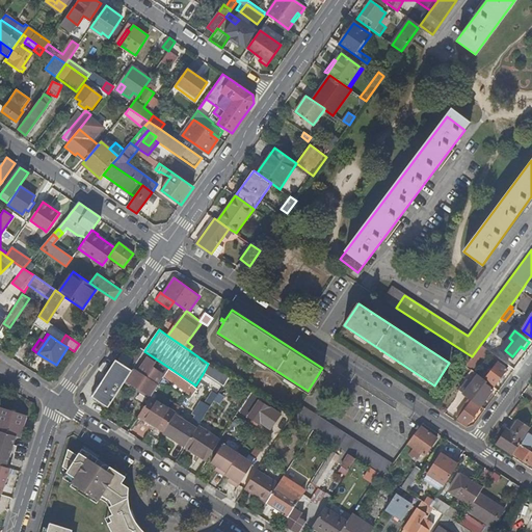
[(14,341),(5,353),(11,357),(20,345),(14,341)]
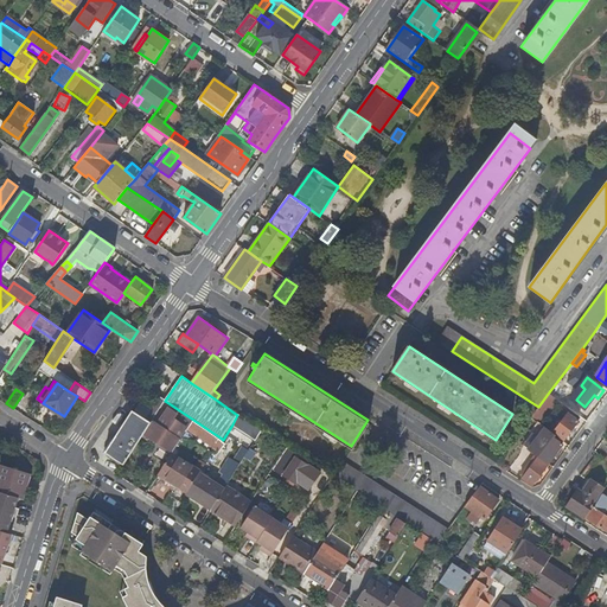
[(538,422),(556,398),(548,394),(538,407),(531,417),(537,422),(538,422)]
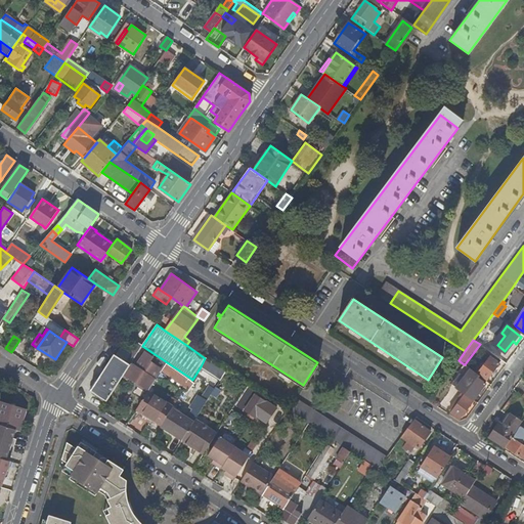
[(91,390),(107,401),(124,375),(131,363),(142,346),(139,343),(138,343),(132,351),(125,361),(119,357),(115,354),(91,390)]
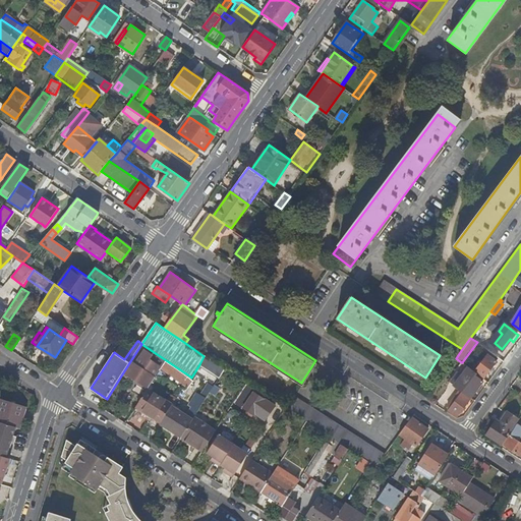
[(125,344),(118,355),(124,359),(131,349),(125,344)]
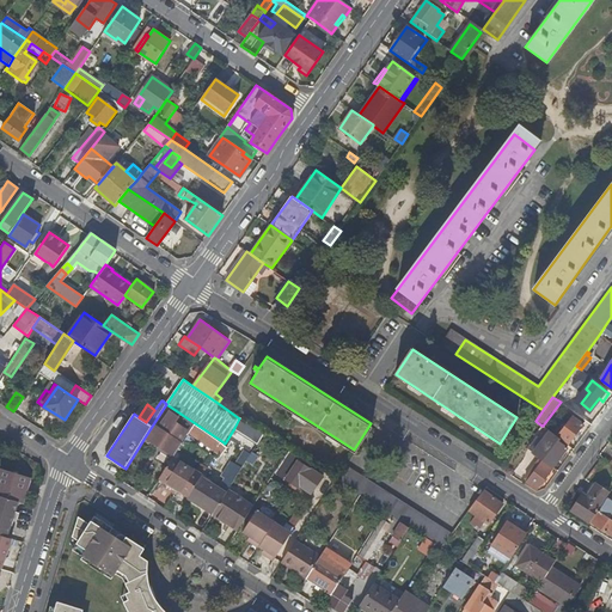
[(577,405),(573,411),(587,422),(592,415),(577,405)]
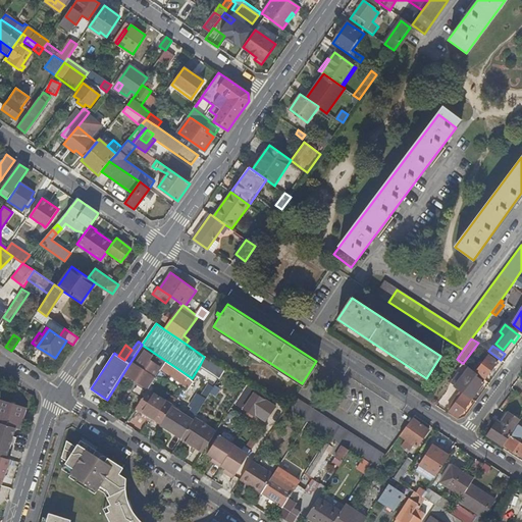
[(131,362),(123,373),(148,389),(149,388),(162,368),(166,361),(160,357),(154,353),(153,355),(145,350),(136,365),(131,362)]
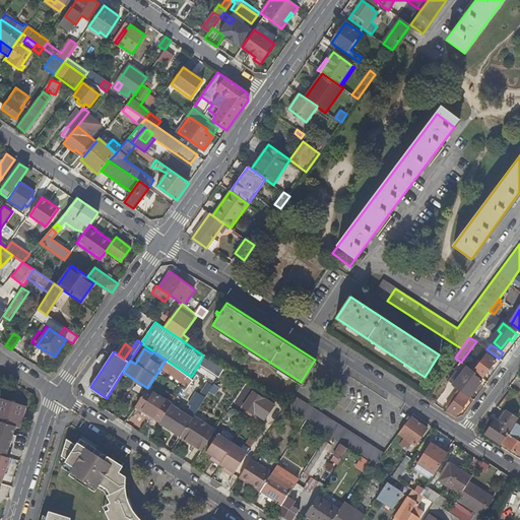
[(199,364),(219,377),(225,369),(204,354),(203,355),(199,364)]
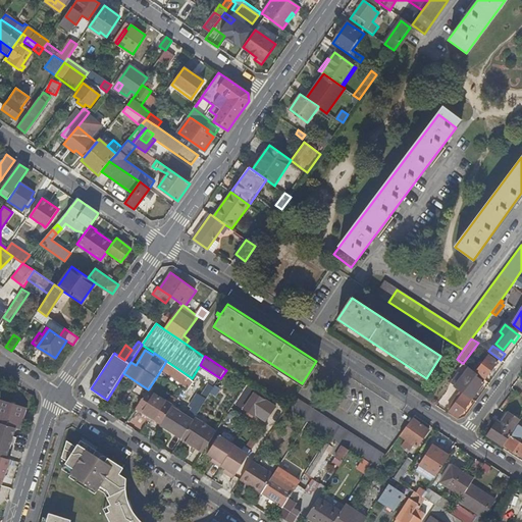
[(474,362),(469,368),(484,379),(497,362),(487,356),(480,366),(474,362)]
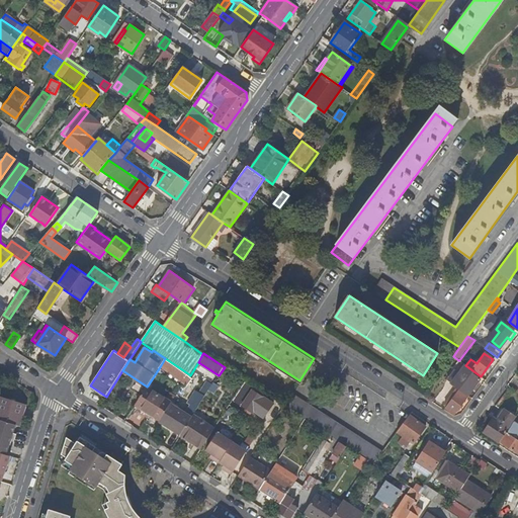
[(161,365),(184,382),(189,374),(165,358),(161,365)]
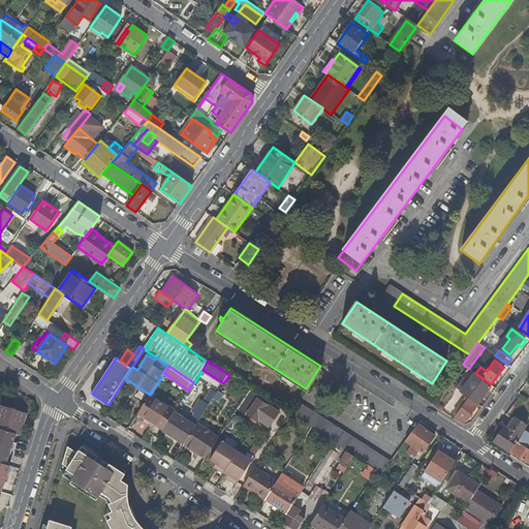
[(462,375),(464,377),(469,380),(474,372),(469,368),(468,368),(462,375)]
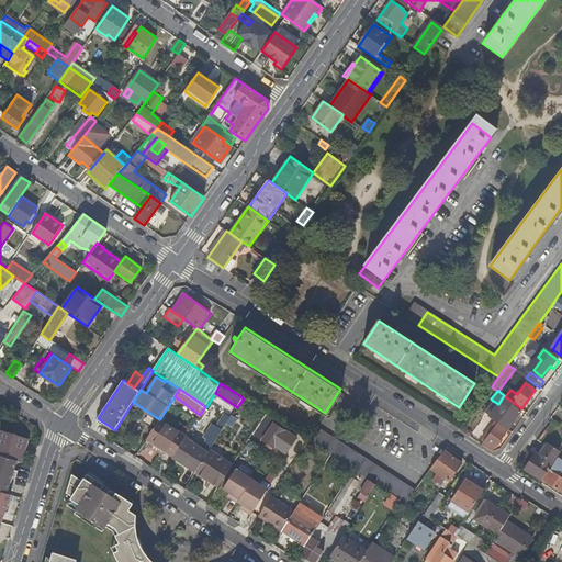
[(498,404),(490,415),(490,416),(507,429),(520,412),(519,411),(521,408),(505,396),(504,395),(498,404)]
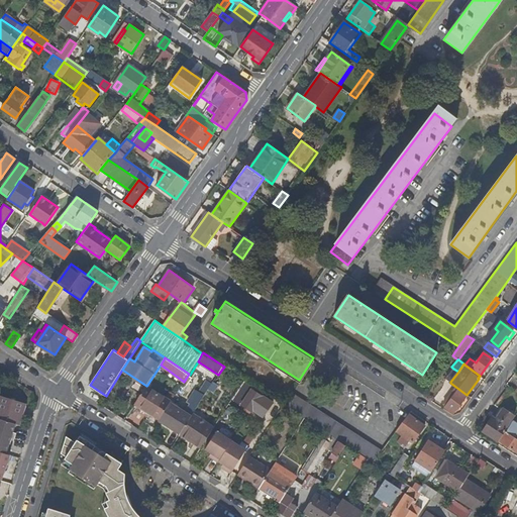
[(450,382),(458,372),(453,369),(446,379),(450,382)]
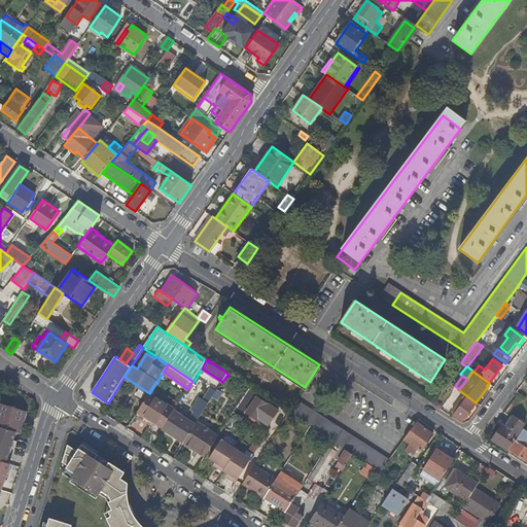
[(198,384),(194,382),(192,381),(187,389),(192,392),(198,384)]
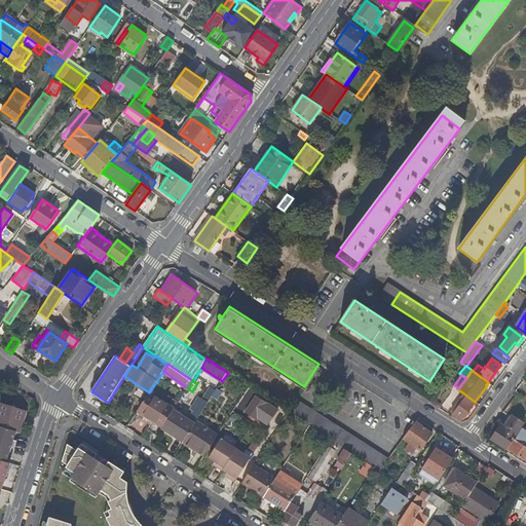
[(162,427),(183,442),(196,421),(214,395),(216,391),(211,387),(202,400),(198,397),(190,409),(194,411),(188,420),(180,415),(173,410),(162,426),(162,427)]
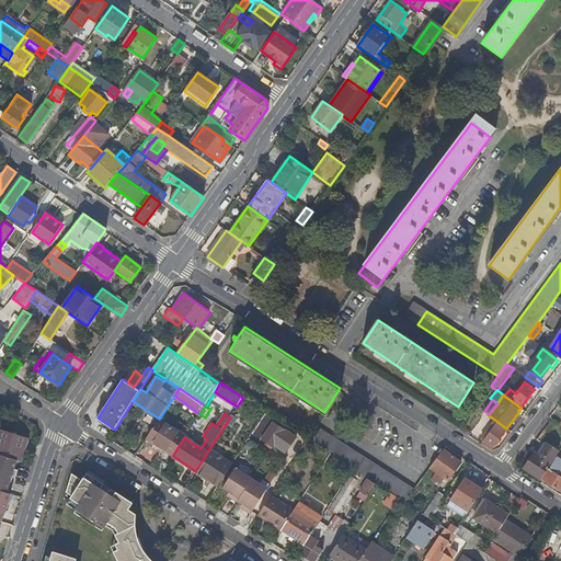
[(286,450),(297,433),(266,413),(253,434),(262,439),(273,446),(274,443),(286,450)]
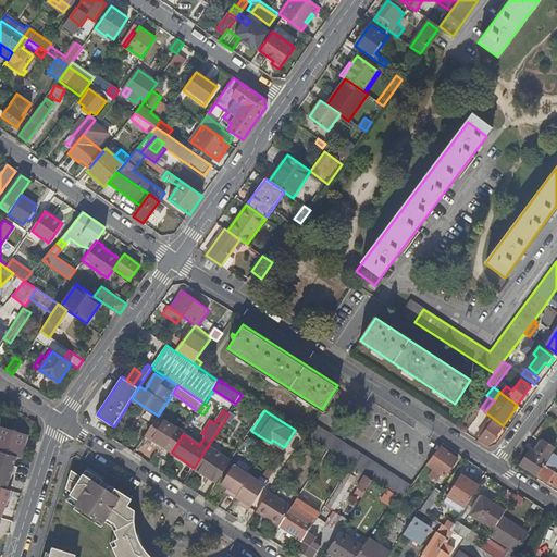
[(235,415),(231,411),(229,415),(226,418),(231,421),(235,415)]
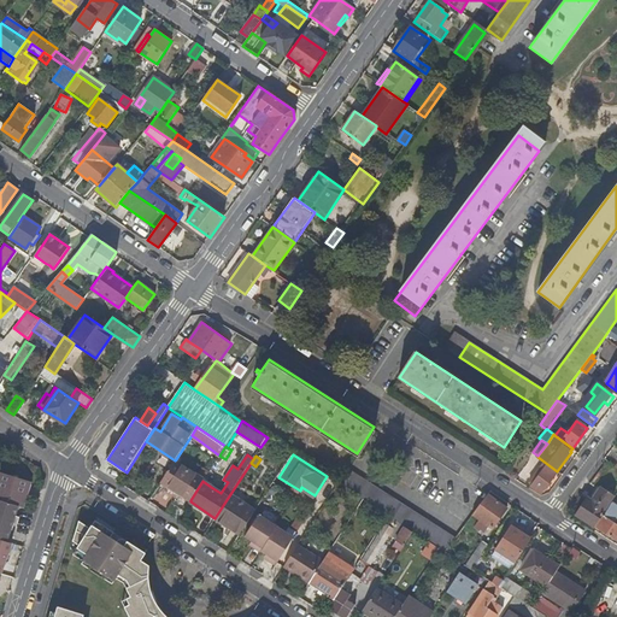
[(205,479),(176,459),(175,460),(162,482),(191,500),(203,481),(205,479)]
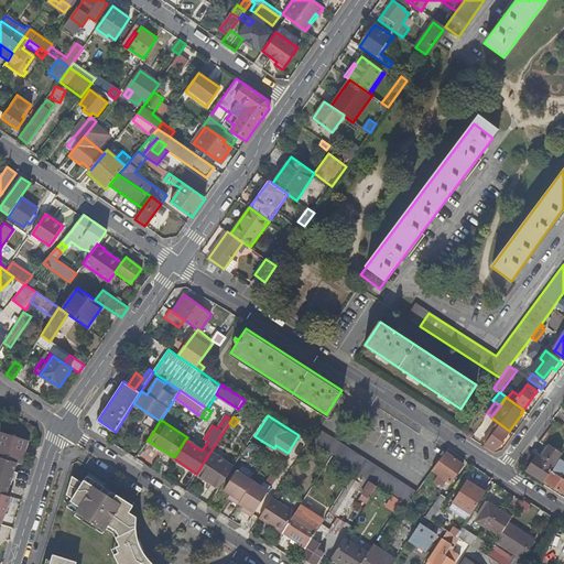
[(481,438),(484,440),(483,442),(495,451),(509,433),(495,422),(481,438)]
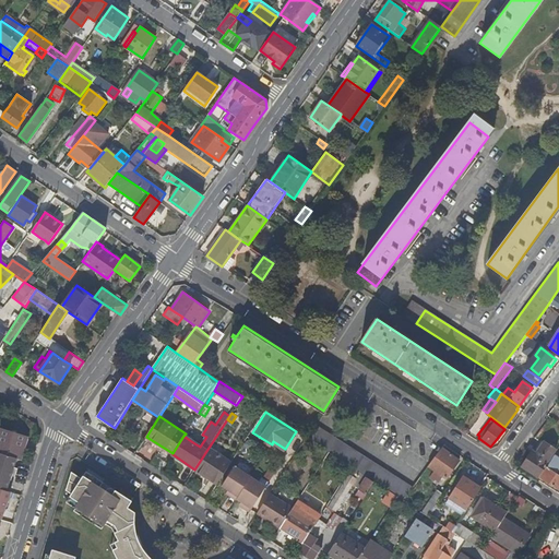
[(319,426),(310,439),(353,467),(360,473),(367,476),(375,482),(402,499),(412,487),(319,426)]
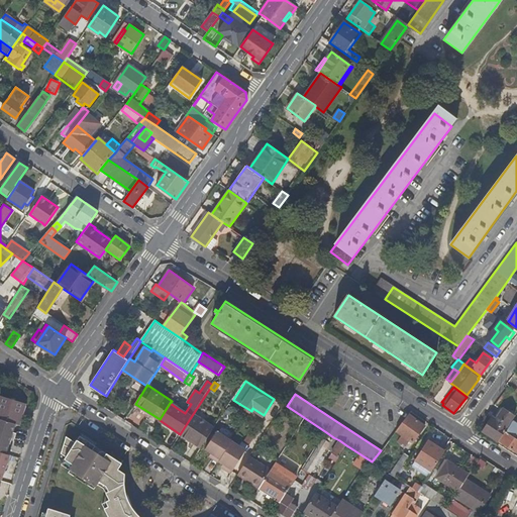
[(3,397),(0,406),(0,418),(15,423),(18,425),(25,404),(3,397)]
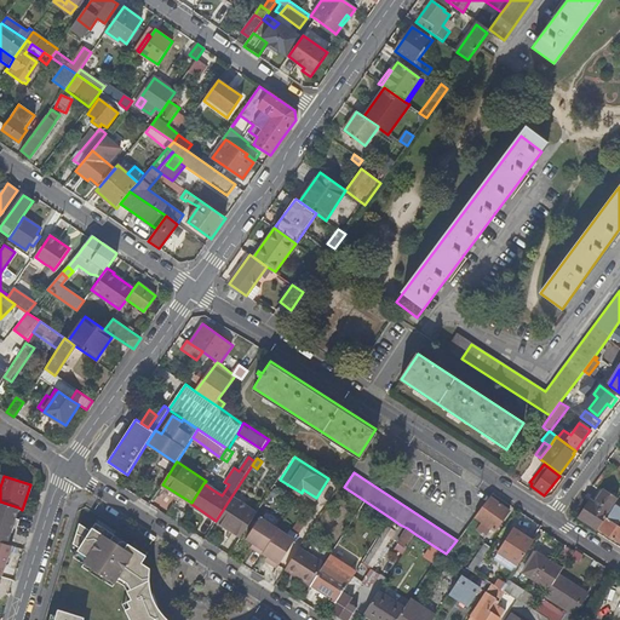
[(579,517),(597,529),(598,528),(614,504),(616,499),(603,491),(595,505),(590,501),(579,517)]
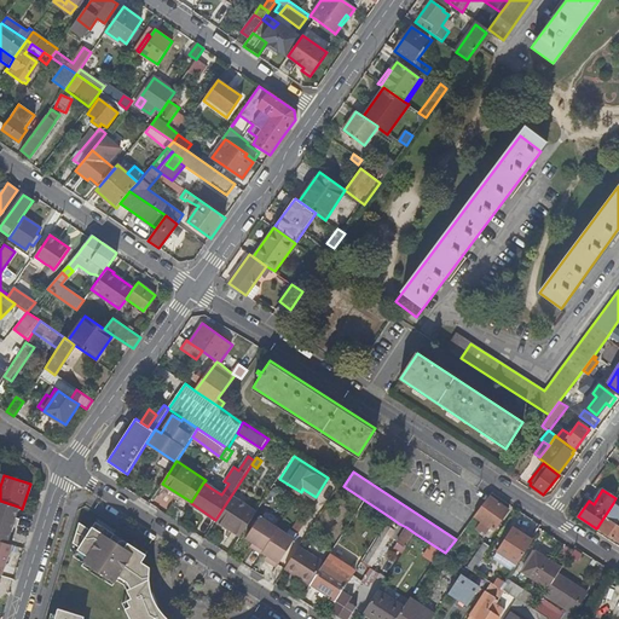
[(215,520),(232,531),(241,536),(256,512),(231,496),(215,520)]
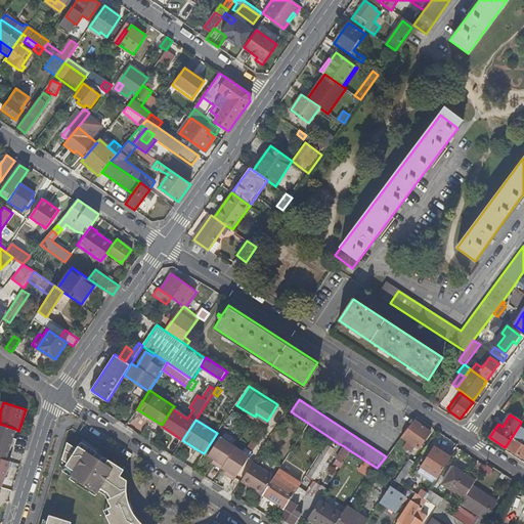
[(431,431),(413,420),(400,437),(412,444),(410,447),(413,448),(415,446),(419,448),(431,431)]
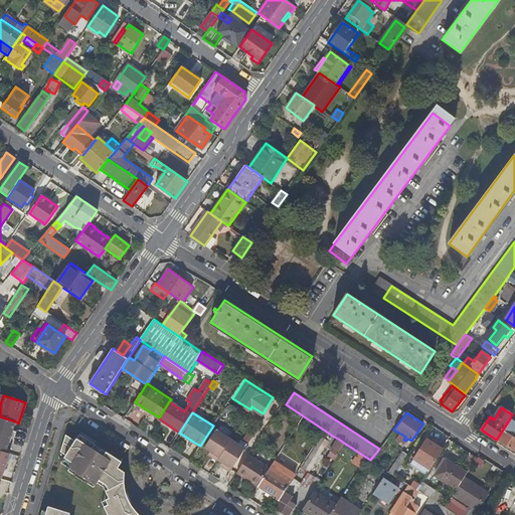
[(0,450),(6,452),(15,421),(0,416),(0,450)]
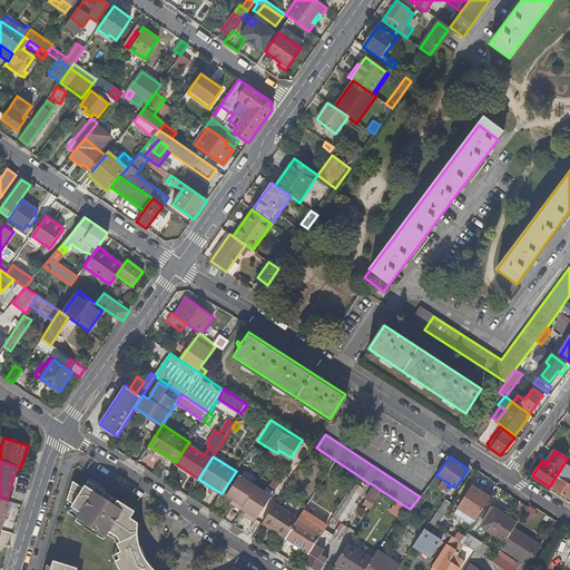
[(569,472),(569,467),(564,463),(550,485),(569,499),(569,481),(566,479),(569,472)]
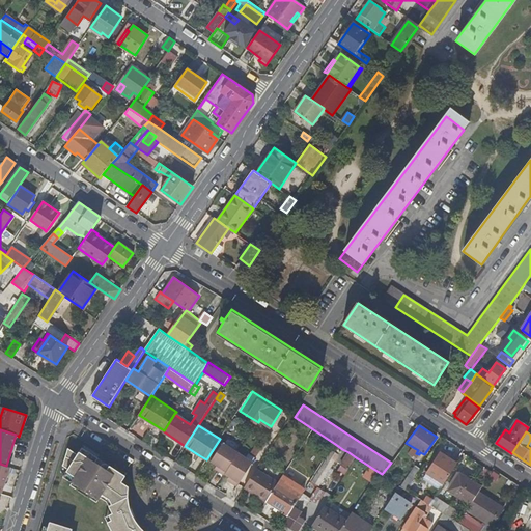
[(225,474),(239,453),(223,443),(211,462),(220,468),(218,471),(225,475),(225,474)]
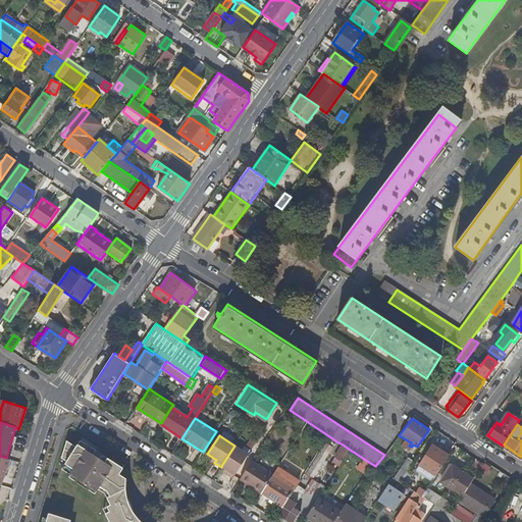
[(314,477),(329,453),(336,441),(329,436),(325,442),(326,444),(307,473),(314,477)]
